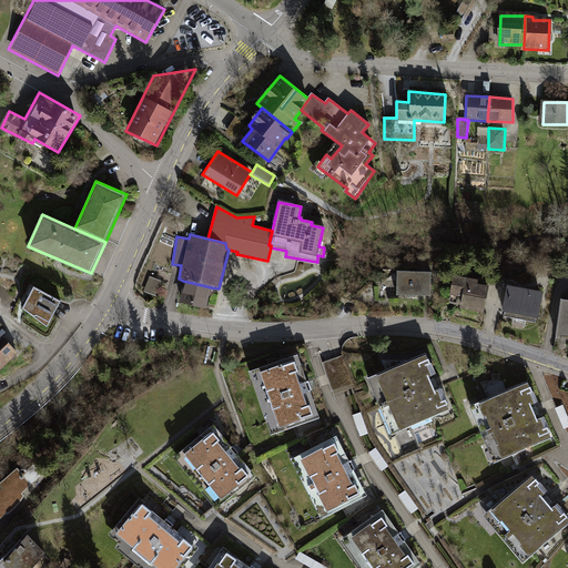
[(429,273),(396,272),(396,295),(429,296),(429,273)]
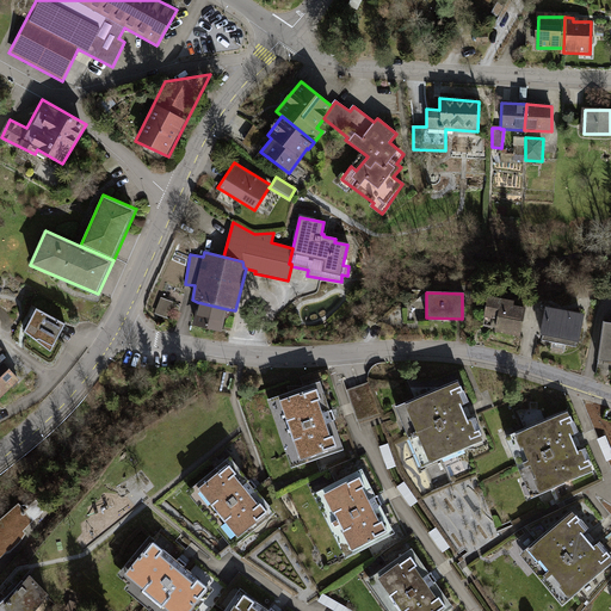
[(162,295),(158,312),(171,316),(177,300),(162,295)]
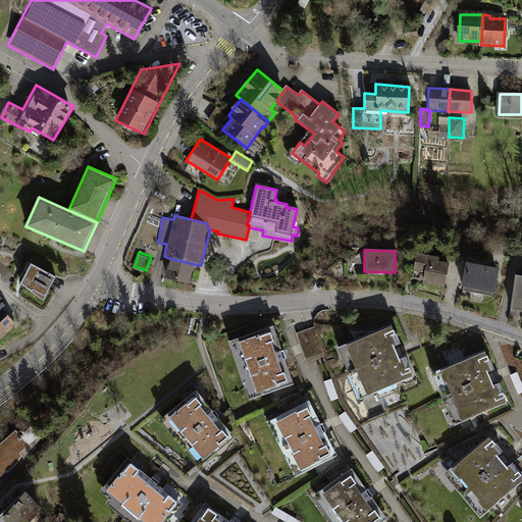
[(421,283),(445,288),(449,263),(438,261),(439,257),(416,252),(412,276),(423,278),(421,283)]
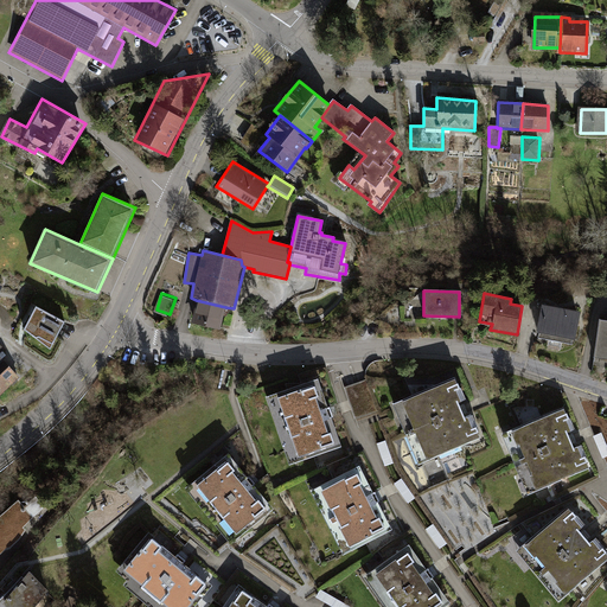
[(225,307),(196,300),(190,324),(221,330),(225,307)]
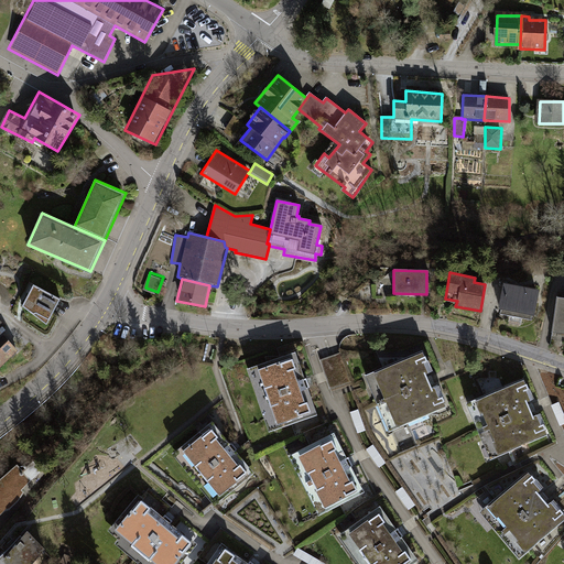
[(503,283),(498,313),(532,320),(540,290),(503,283)]
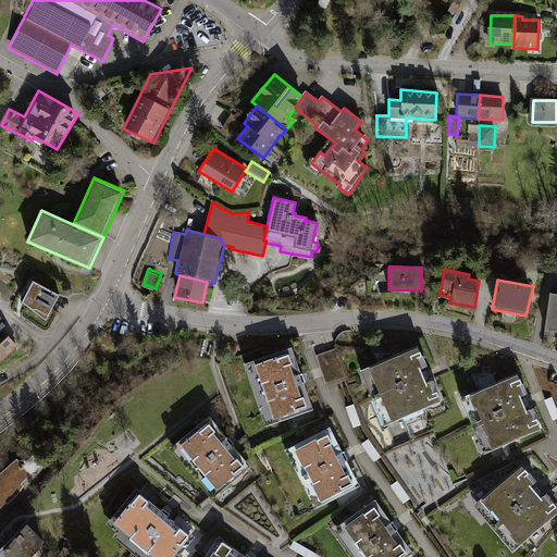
[(61,295),(34,281),(22,301),(46,321),(61,295)]
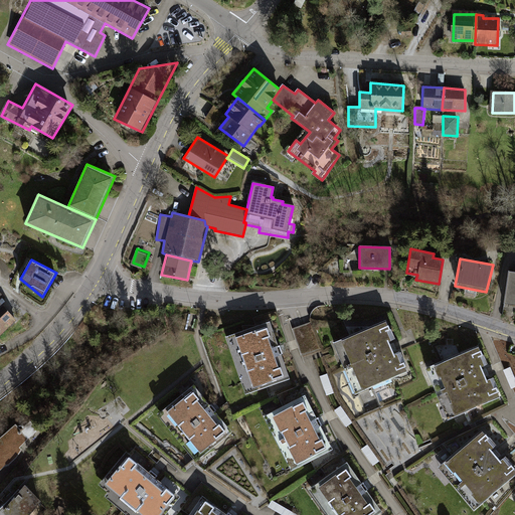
[(514,273),(509,273),(504,305),(514,306),(514,273)]
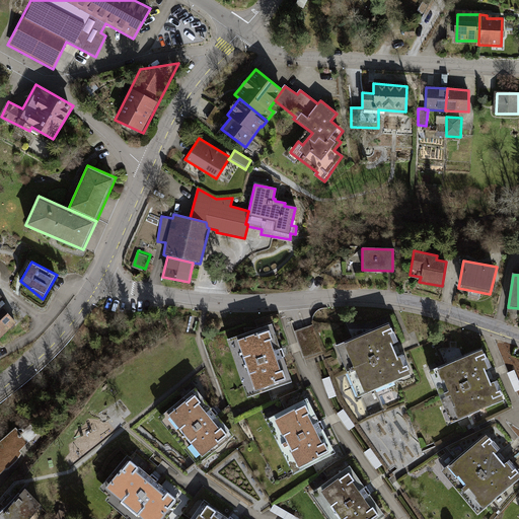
[(0,340),(18,324),(0,304),(0,340)]
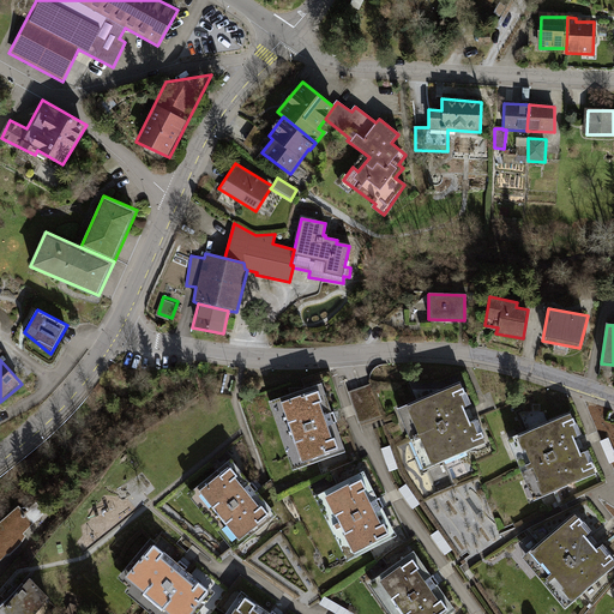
[(361,422),(380,416),(369,384),(350,390),(361,422)]
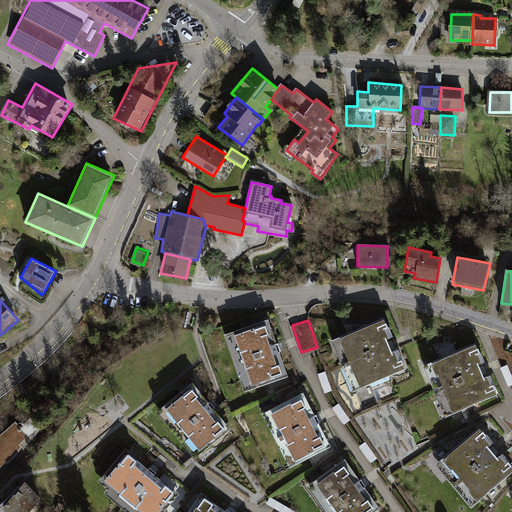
[(383,321),(332,343),(353,393),(404,372),(383,321)]
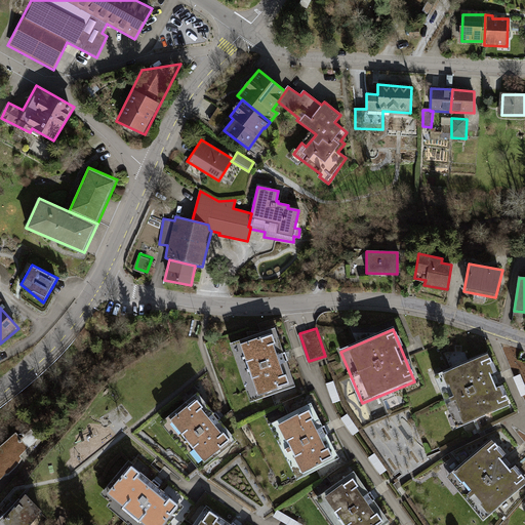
[(269,332),(234,346),(252,400),(288,387),(269,332)]
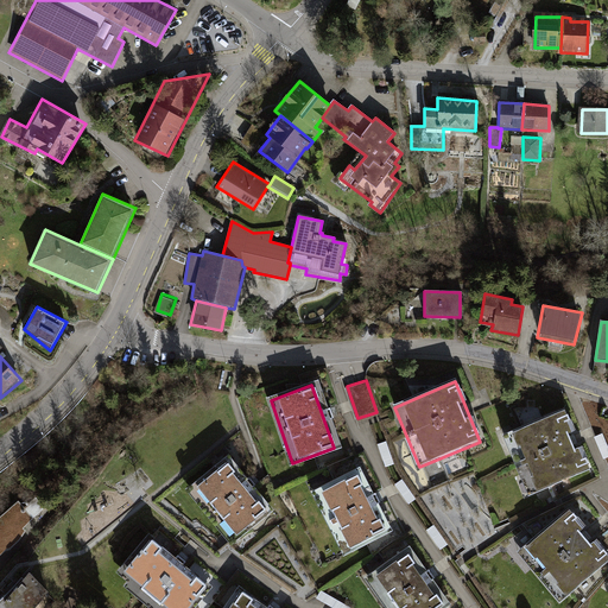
[(564,416),(511,441),(537,499),(591,475),(564,416)]
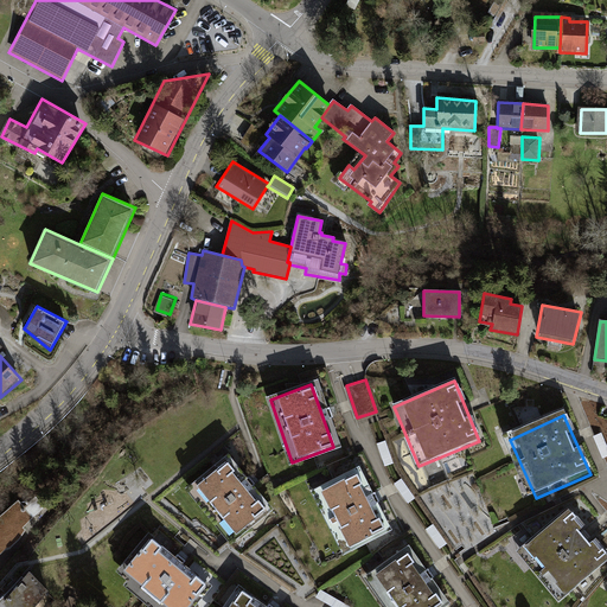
[(223,464),(190,492),(234,550),(268,519),(223,464)]
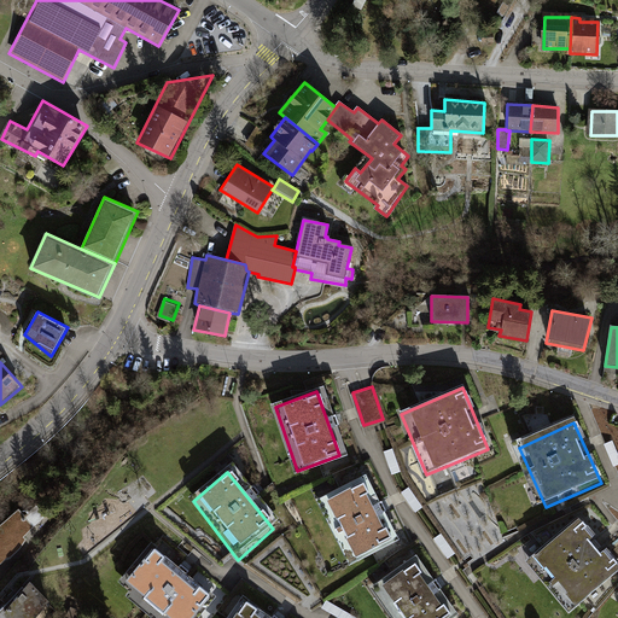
[(366,482),(320,503),(350,570),(397,548),(366,482)]
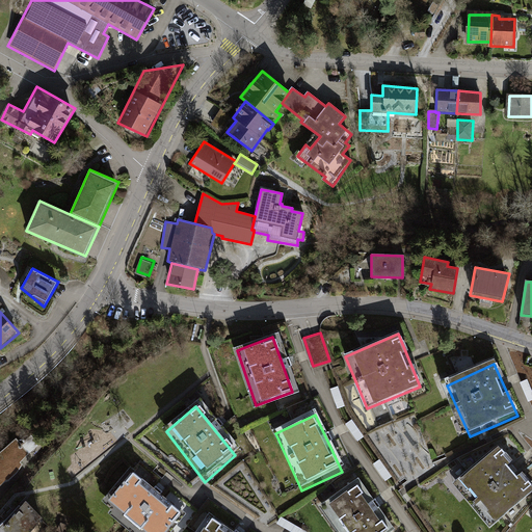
[(16,437),(0,450),(0,488),(18,474),(29,455),(16,437)]
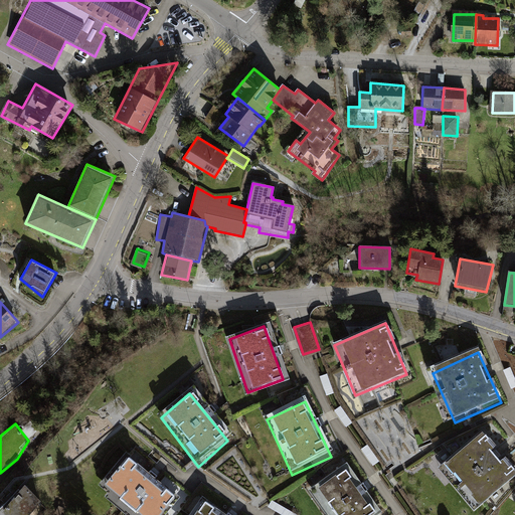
[(514,475),(484,440),(446,473),(480,513),(514,479),(514,475)]
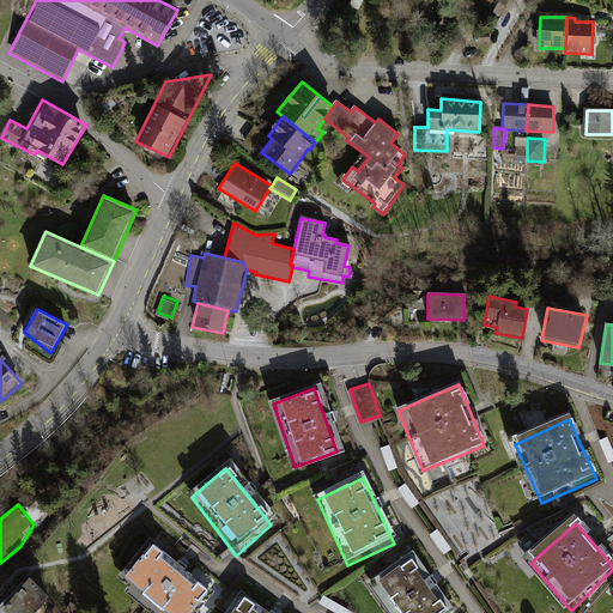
[(149,539),(115,580),(156,612),(198,612),(214,593),(149,539)]
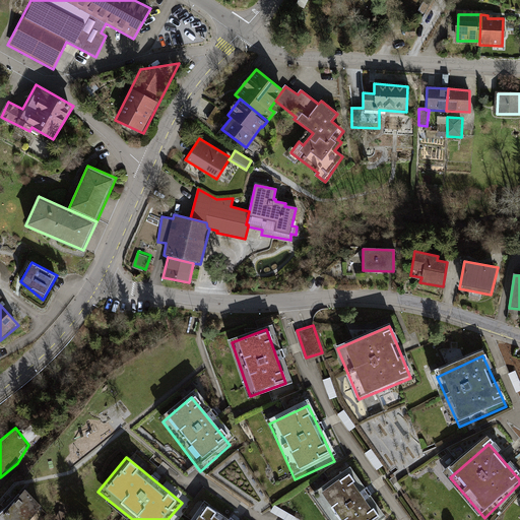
[(380,519),(350,473),(316,496),(331,519),(380,519)]
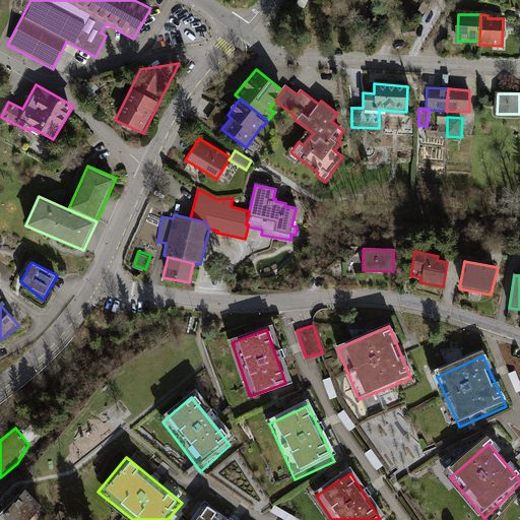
[(29,519),(42,507),(23,491),(0,513),(0,519),(29,519)]
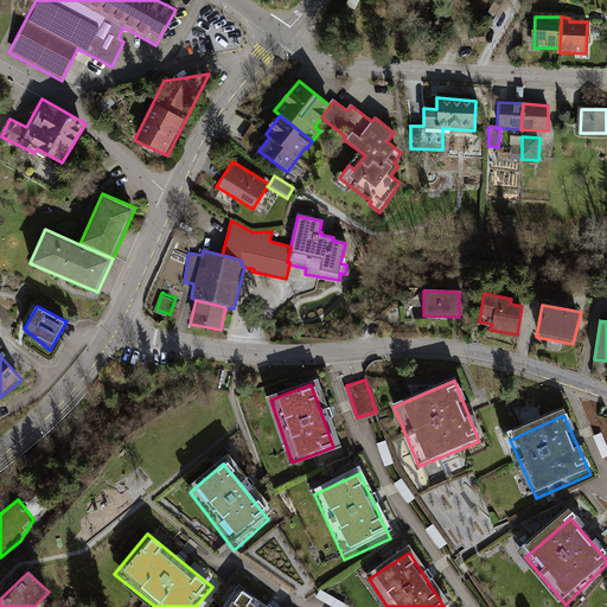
[(268,606),(238,587),(224,606),(268,606)]
